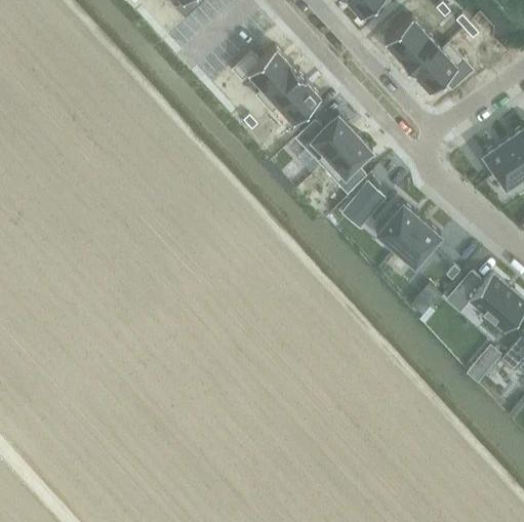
[(180,0),(182,0),(174,6),(184,16),(201,0),(180,0)]
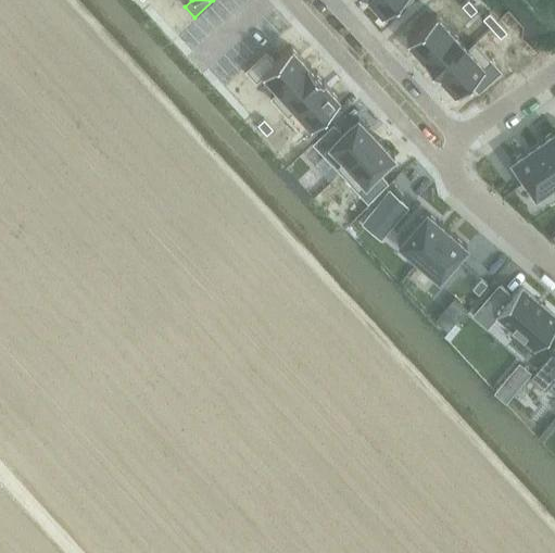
[(366,0),(381,16),(399,0),(366,0)]
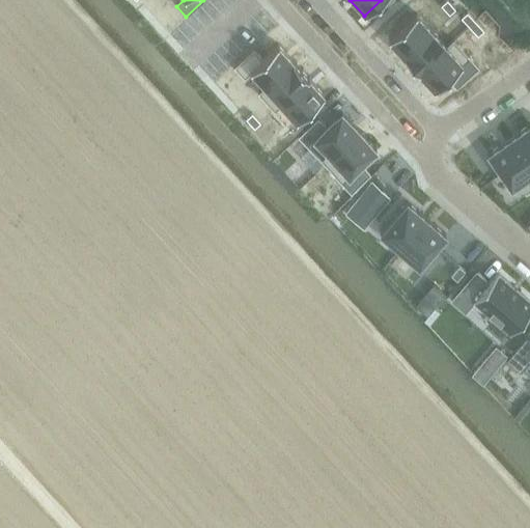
[(446,1),(440,7),(448,17),(454,10),(446,1)]
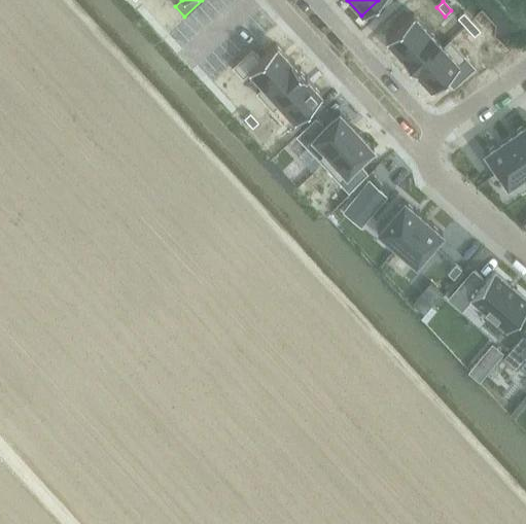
[(464,28),(470,23),(462,13),(456,20),(464,28)]
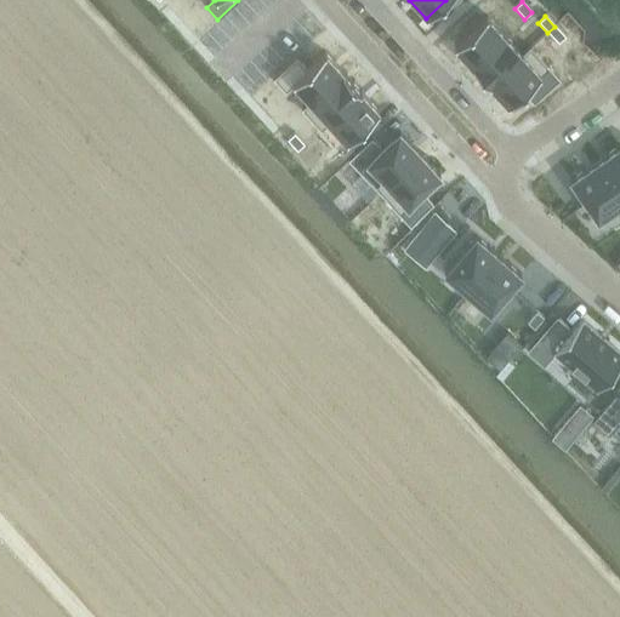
[(485,18),(453,47),(471,68),(504,38),(485,18)]
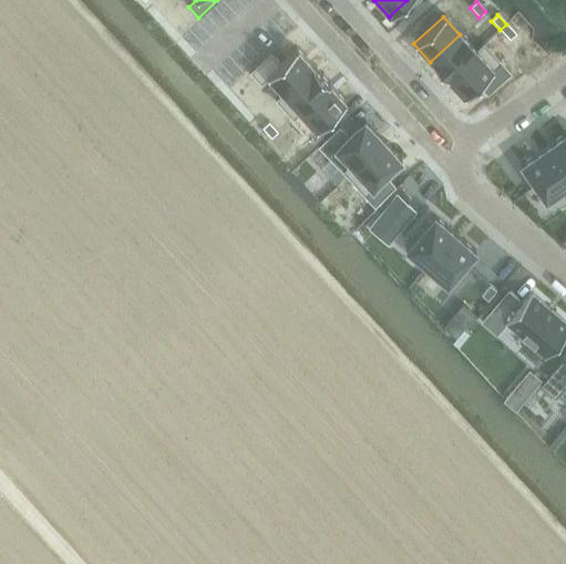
[(510,40),(516,34),(506,24),(500,30),(510,40)]
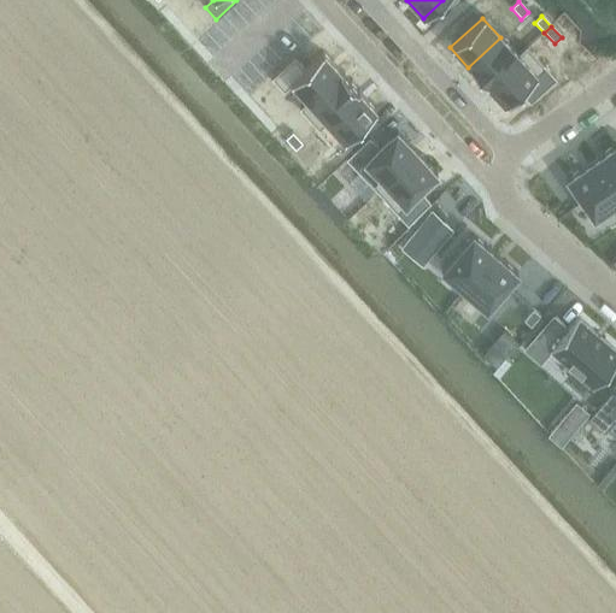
[(500,37),(468,68),(486,87),(518,57),(517,56),(500,37)]
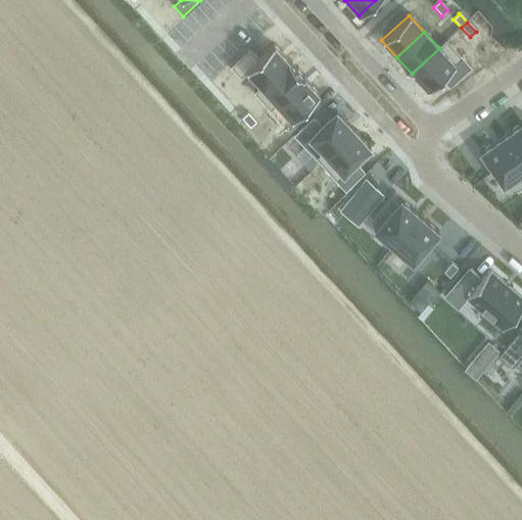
[(439,48),(412,74),(427,90),(439,79),(448,88),(470,68),(445,41),(438,47),(439,48)]
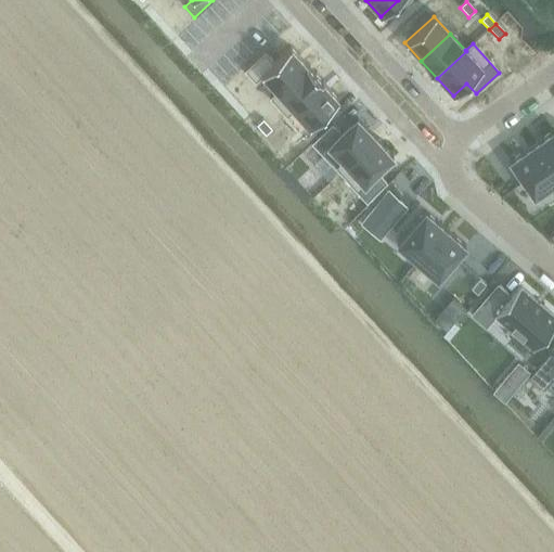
[(265,53),(244,72),(254,82),(261,76),(275,92),(277,93),(306,66),(290,49),(273,63),(265,53)]
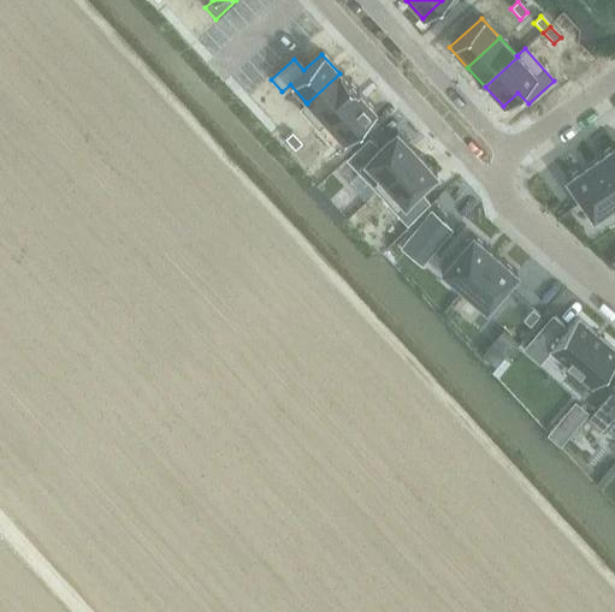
[(306,102),(299,110),(318,130),(325,123),(325,122),(356,93),(339,73),(307,104),(306,102)]
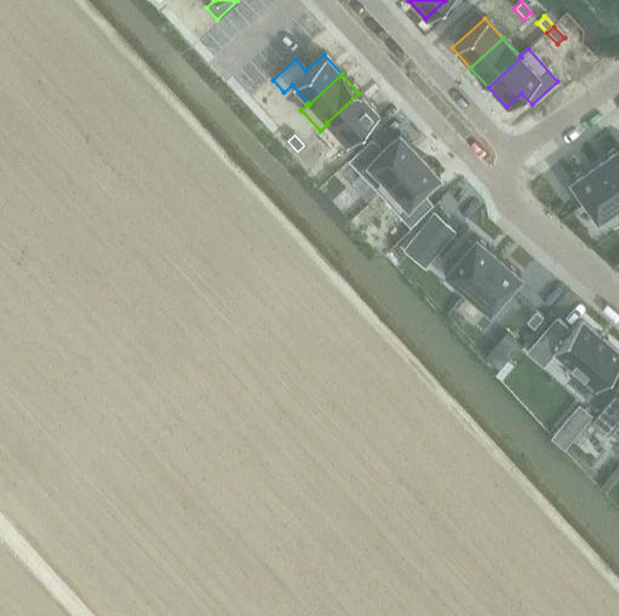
[(359,93),(327,122),(327,124),(345,143),(378,113),(359,93)]
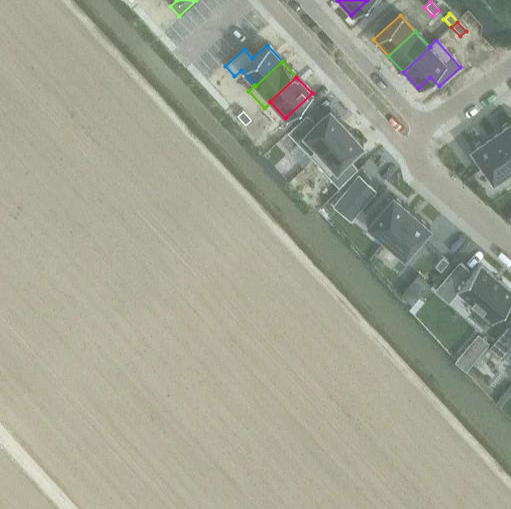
[(244,125),(250,120),(242,111),(236,116),(244,125)]
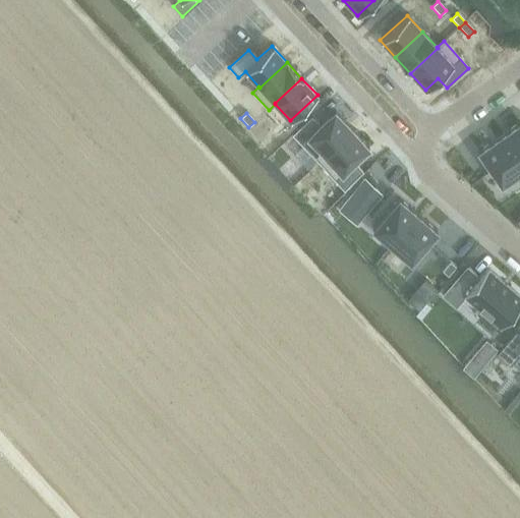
[(310,118),(292,135),(302,148),(293,156),(307,171),(316,162),(318,164),(351,132),(334,114),(320,127),(310,118)]
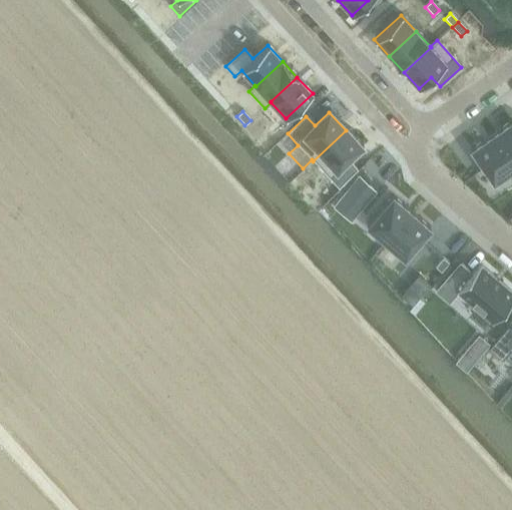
[(511,123),(511,122),(491,136),(511,166),(511,123)]
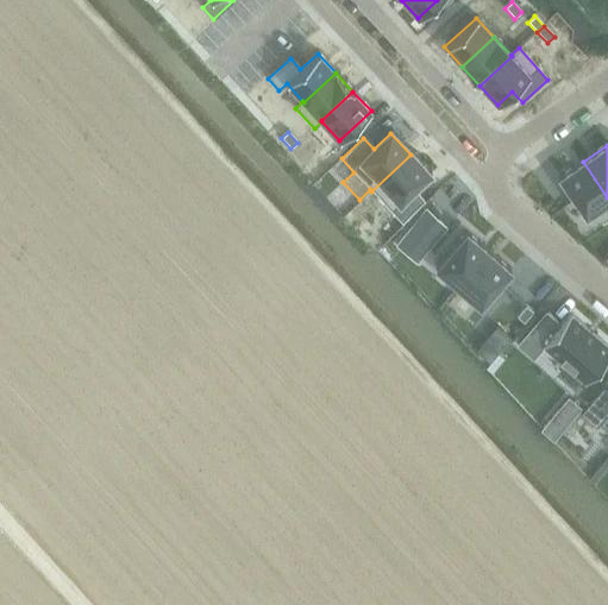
[(411,155),(371,191),(401,224),(424,203),(414,193),(431,177),(411,155)]
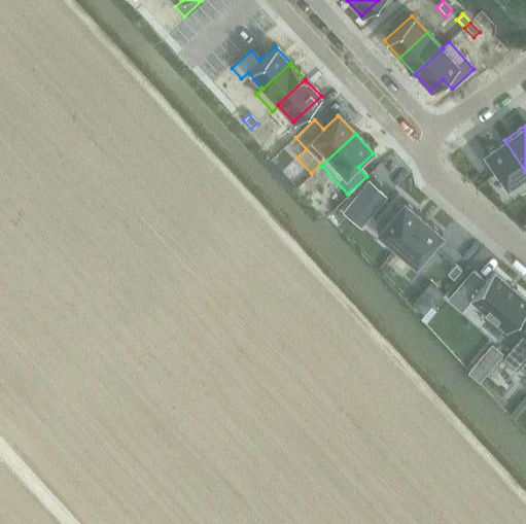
[(525,171),(504,140),(483,154),(506,187),(525,174),(525,171)]
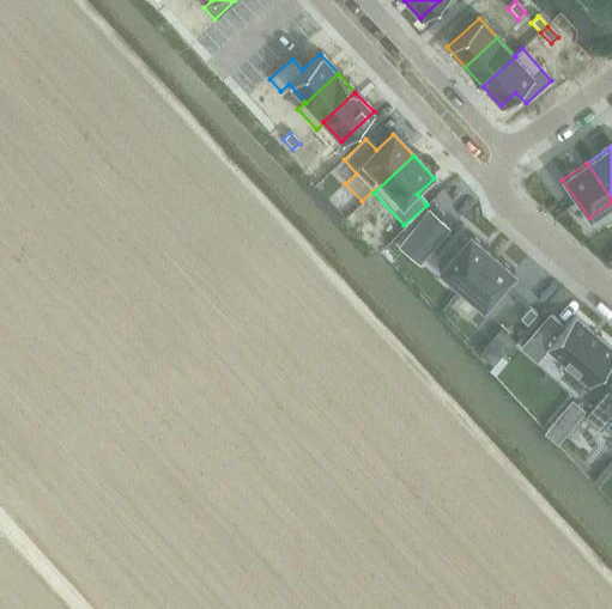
[(429,214),(413,233),(431,249),(448,231),(429,214)]
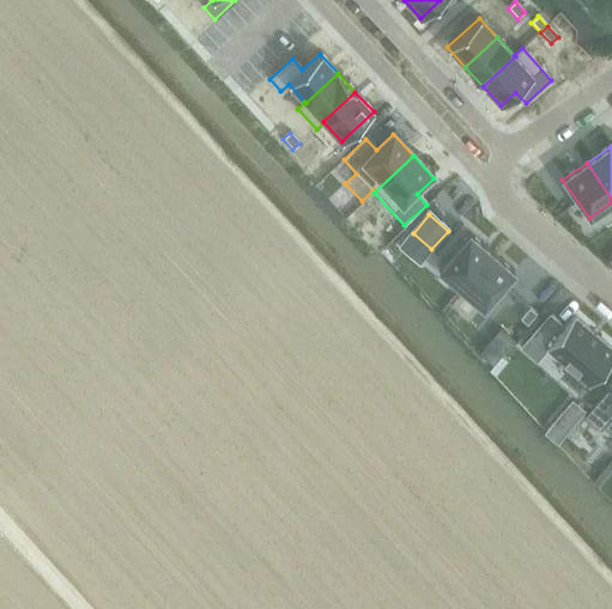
[(468,236),(437,270),(460,291),(491,255),(468,236)]
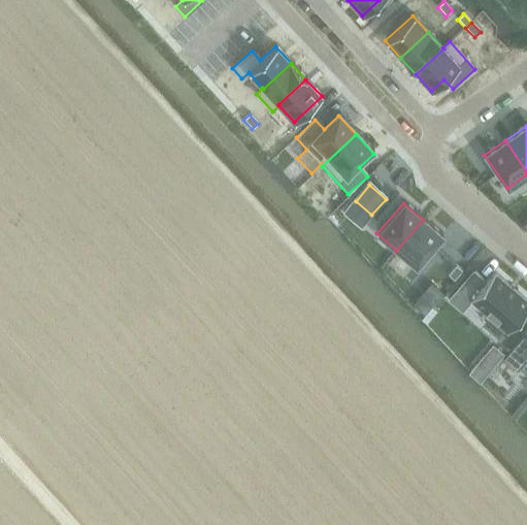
[(423,220),(396,251),(416,267),(442,236),(423,220)]
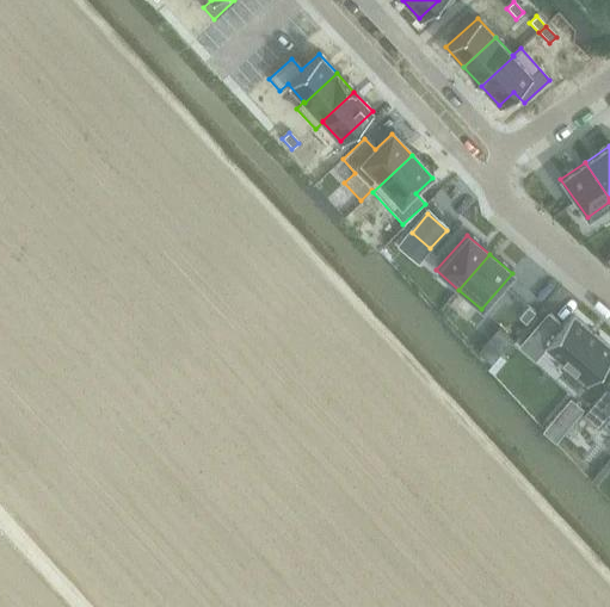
[(527,309),(517,320),(524,326),(533,315),(527,309)]
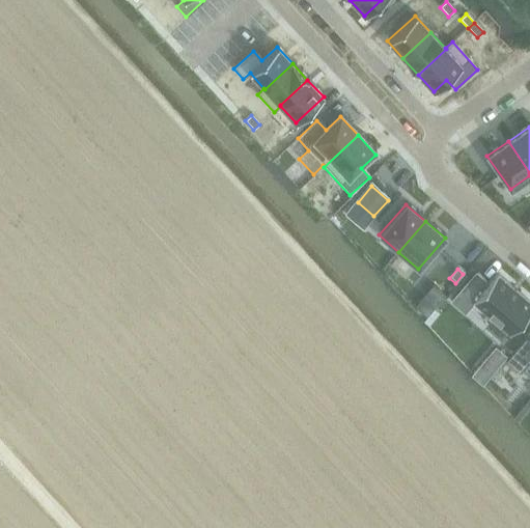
[(475,274),(450,303),(464,314),(473,304),(510,335),(529,311),(529,305),(496,276),(487,285),(475,274)]
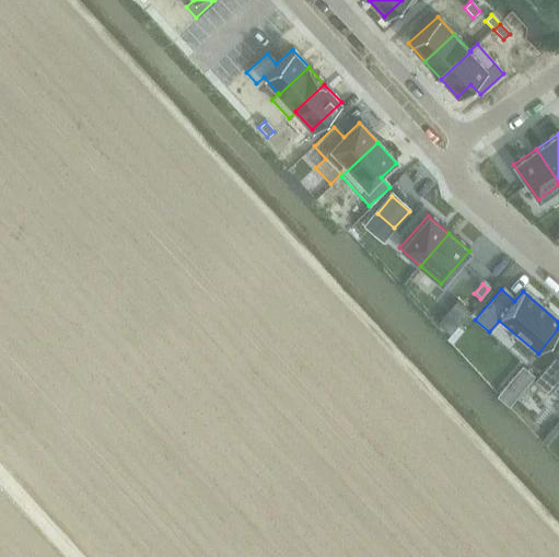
[(455,303),(447,312),(459,323),(467,314),(455,303)]
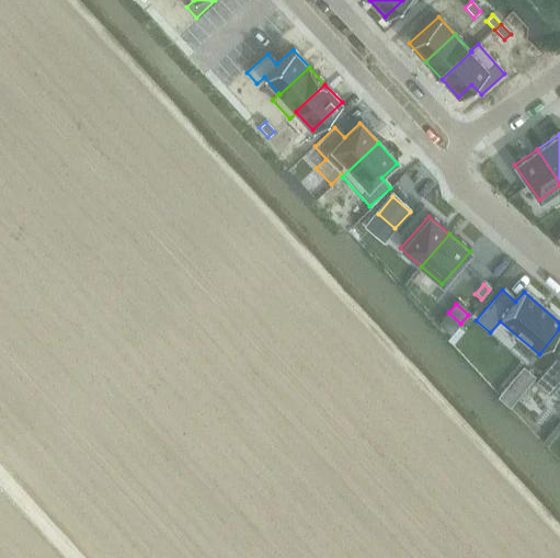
[(559,363),(556,360),(535,383),(548,396),(551,393),(559,399),(559,363)]
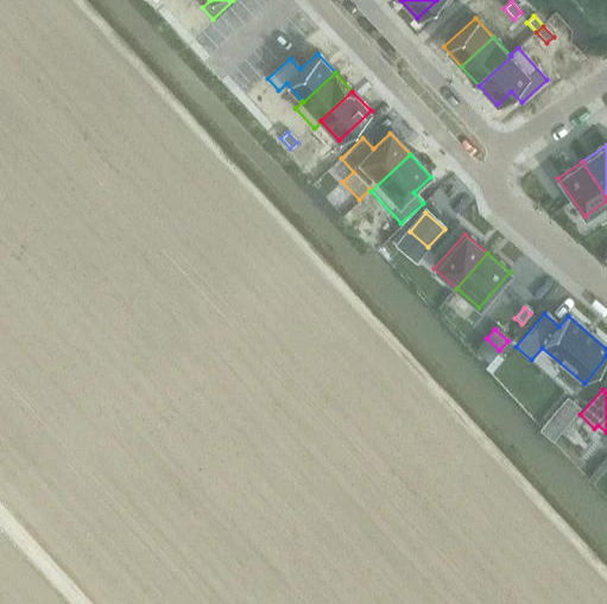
[(567,400),(557,411),(569,421),(579,411),(567,400)]
